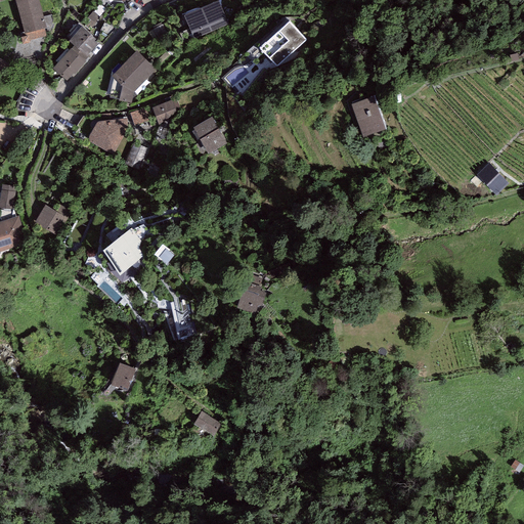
[(28,36),(29,40),(45,36),(43,28),(45,28),(37,0),(23,0),(15,2),(22,25),(25,24),(28,36)]
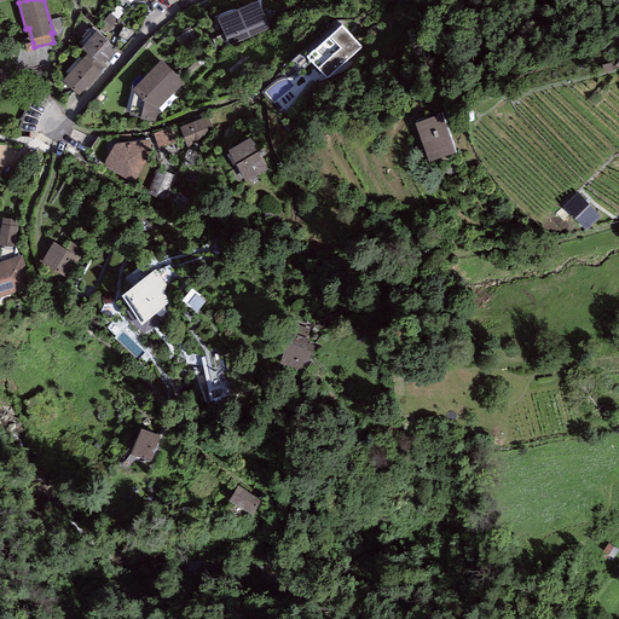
[(259,3),(219,18),(227,39),(266,23),(259,3)]
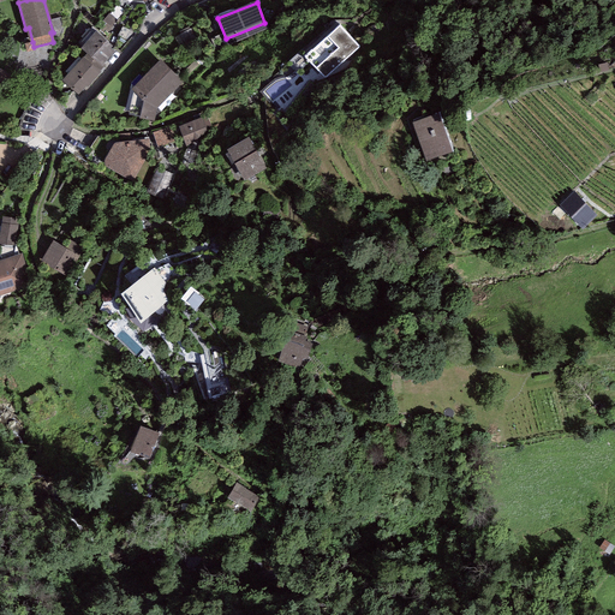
[(359,47),(340,27),(305,59),(326,79),(359,47)]
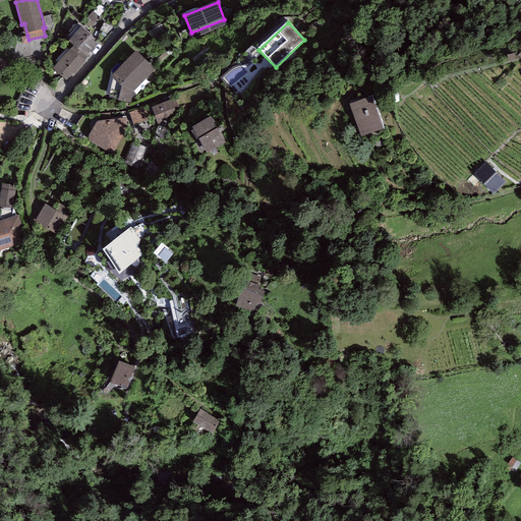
[(99,42),(81,26),(68,41),(73,45),(85,56),(88,54),(99,42)]
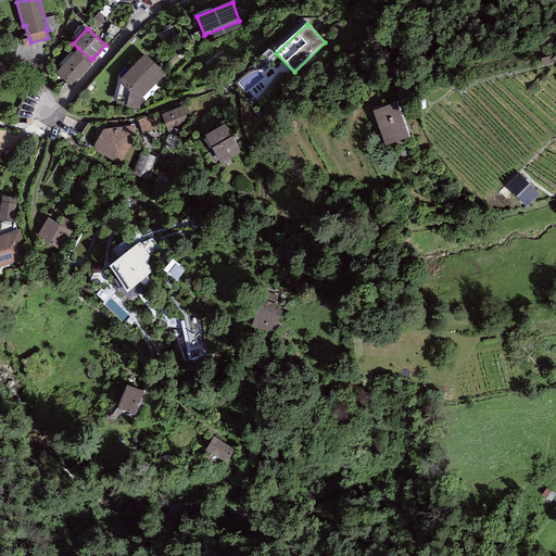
[(29,38),(23,40),(25,48),(32,46),(30,42),(29,38)]
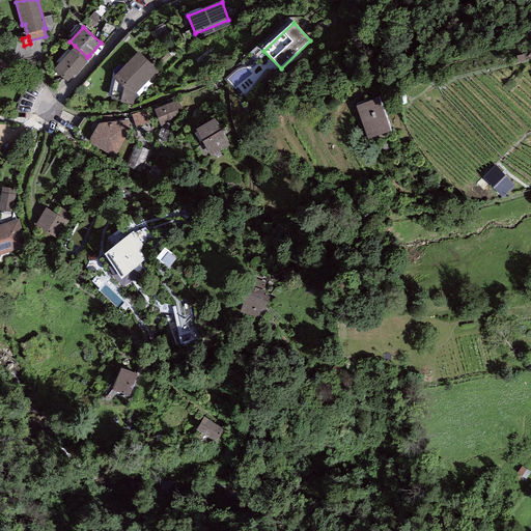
[(91,56),(89,55),(87,57),(75,46),(53,68),(68,83),(87,62),(86,61),(91,56)]
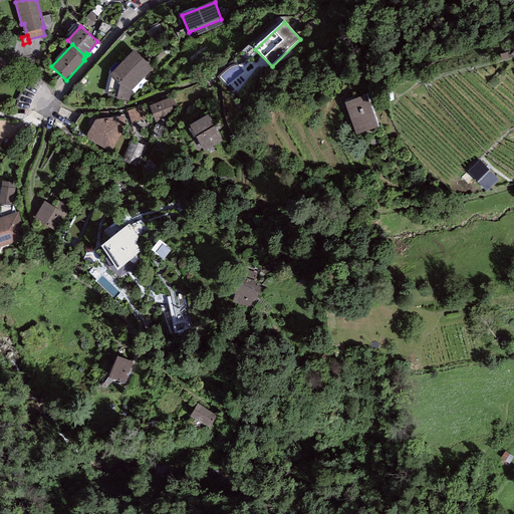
[(151,69),(134,52),(111,75),(112,76),(108,93),(118,95),(117,98),(127,100),(131,90),(151,69)]
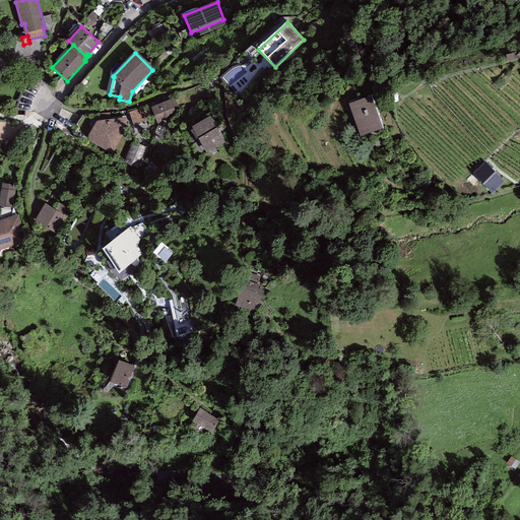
[(44,84),(36,75),(22,87),(16,101),(17,109),(28,110),(34,95),(44,84)]
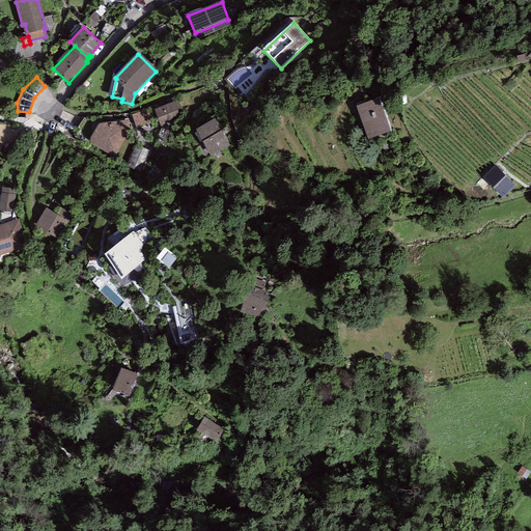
[(379,100),(358,107),(368,138),(390,131),(379,100)]
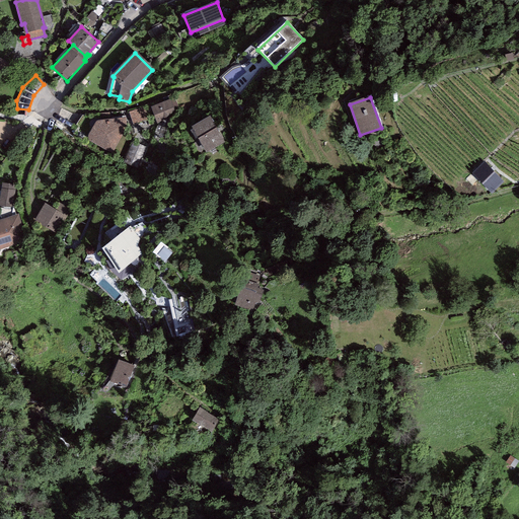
[(175,99),(151,108),(156,121),(180,112),(175,99)]
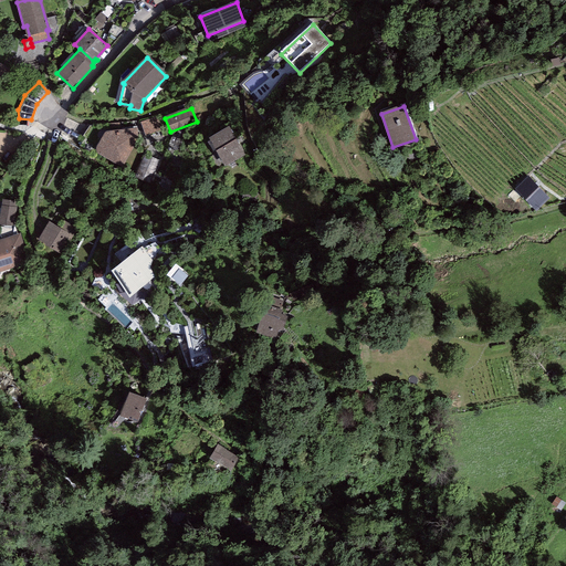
[(223,127),(207,135),(222,168),(239,160),(223,127)]
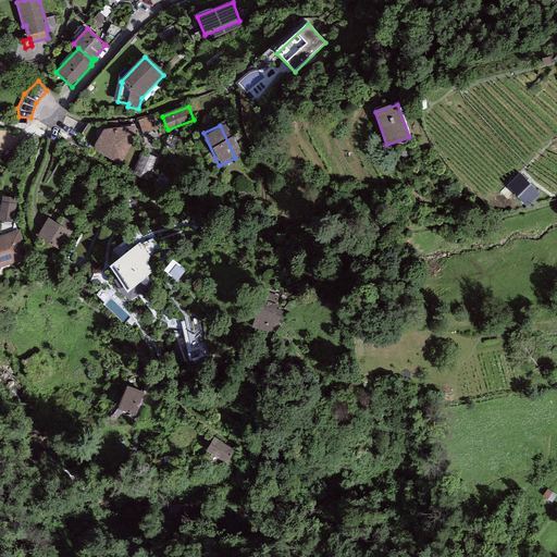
[(134,126),(100,130),(91,148),(121,164),(135,138),(134,126)]
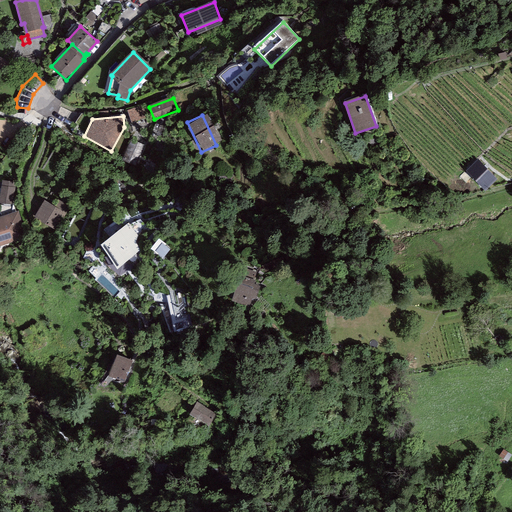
[(143,146),(131,141),(124,159),(135,164),(143,146)]
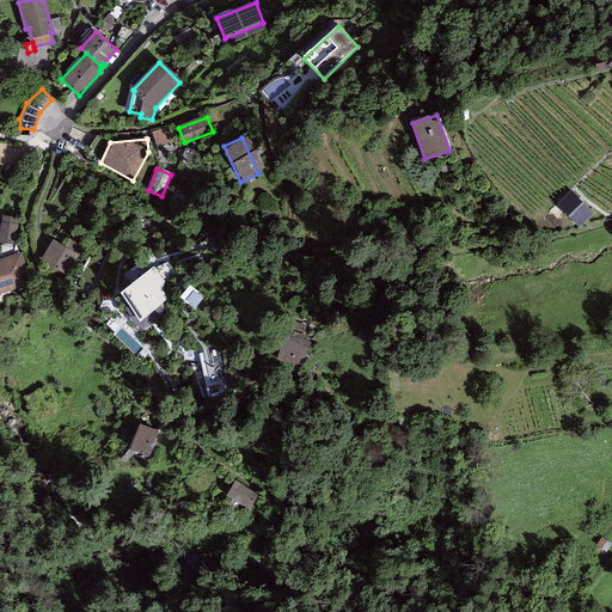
[(589,215),(567,193),(552,207),(574,230),(589,215)]
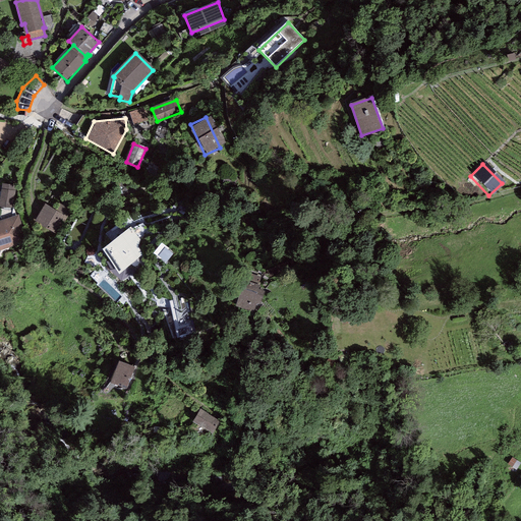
[(14,189),(2,188),(0,199),(0,206),(12,208),(14,189)]
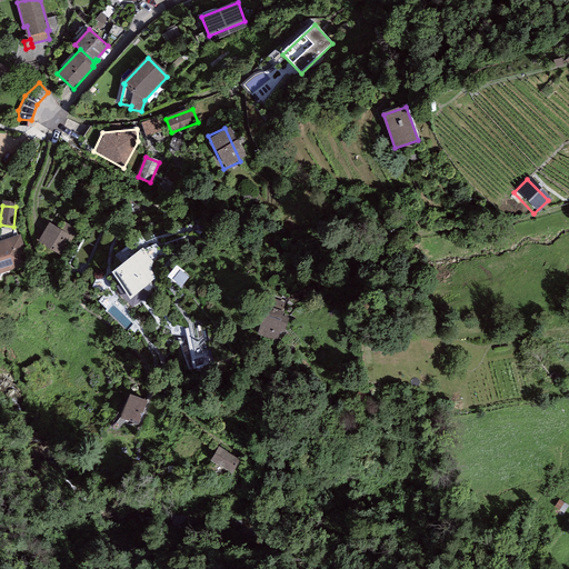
[(50,223),(39,241),(58,253),(65,242),(68,245),(77,230),(65,222),(60,230),(50,223)]
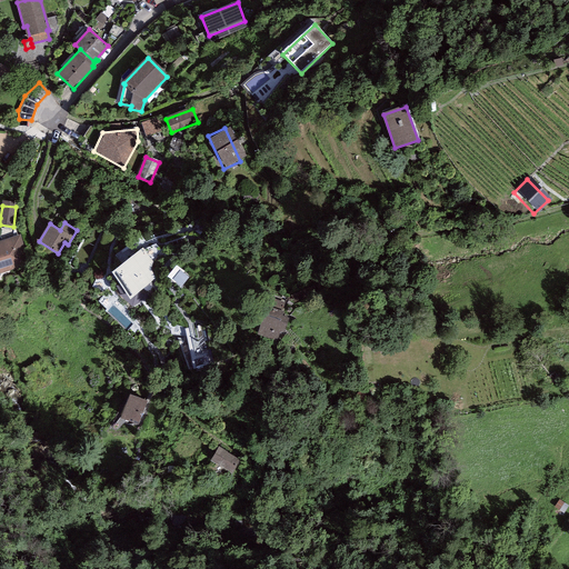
[(2,242),(0,242),(0,272),(28,263),(19,237),(17,238),(15,230),(1,229),(0,236),(2,242)]
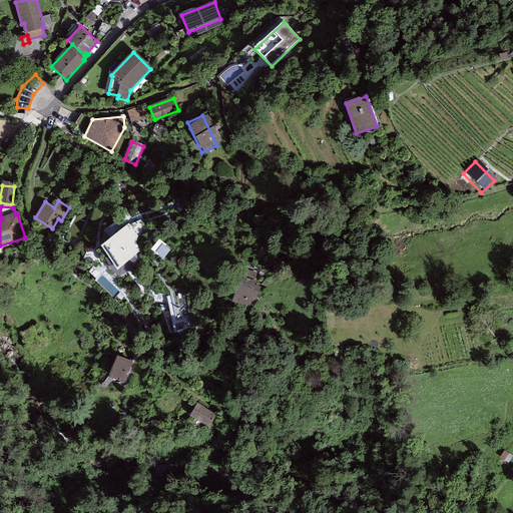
[(146,228),(140,221),(129,225),(101,246),(121,276),(133,266),(129,259),(139,250),(134,242),(146,228)]
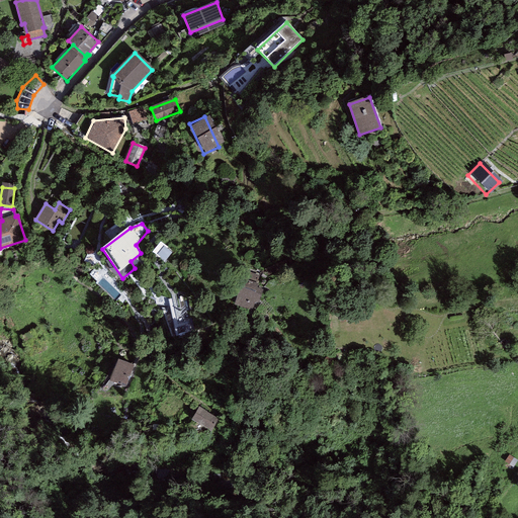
[(157,262),(170,268),(176,257),(163,250),(157,262)]
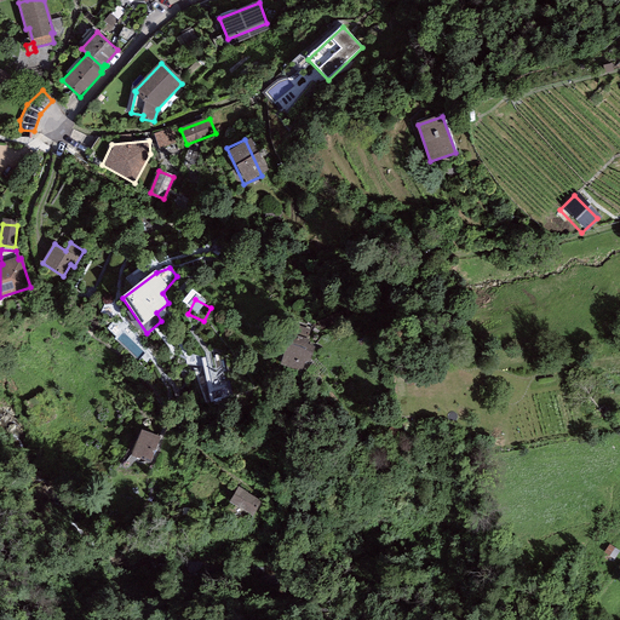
[(345,320),(342,313),(319,322),(321,329),(345,320)]
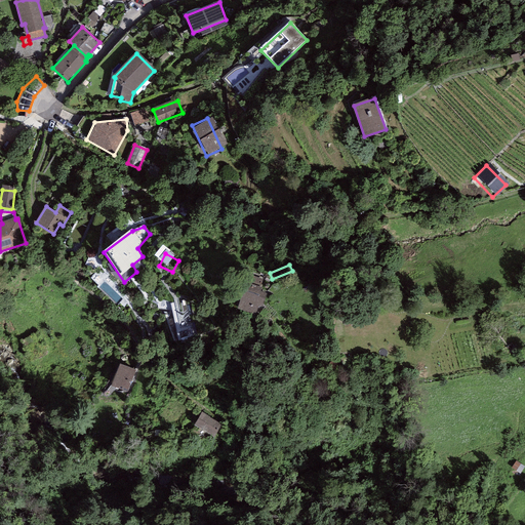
[(263,280),(249,276),(239,309),(254,314),(257,305),(259,306),(264,293),(259,292),(263,280)]
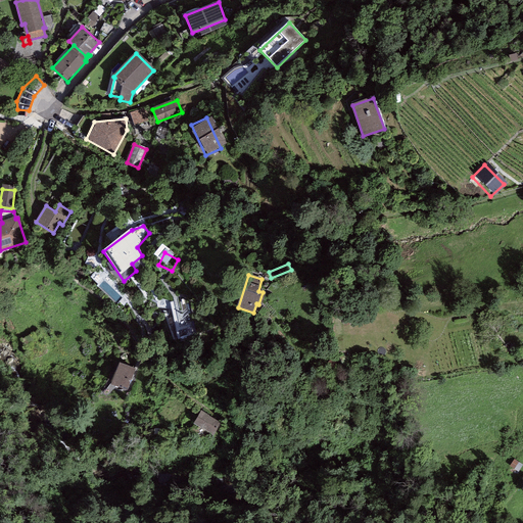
[(196,339),(191,307),(170,312),(175,342),(196,339)]
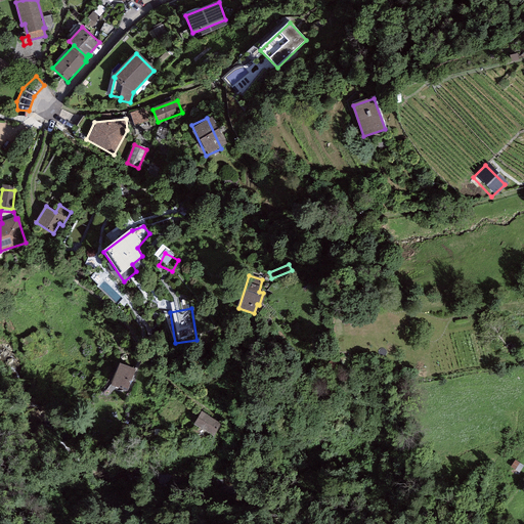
[(133,370),(120,365),(114,385),(127,389),(133,370)]
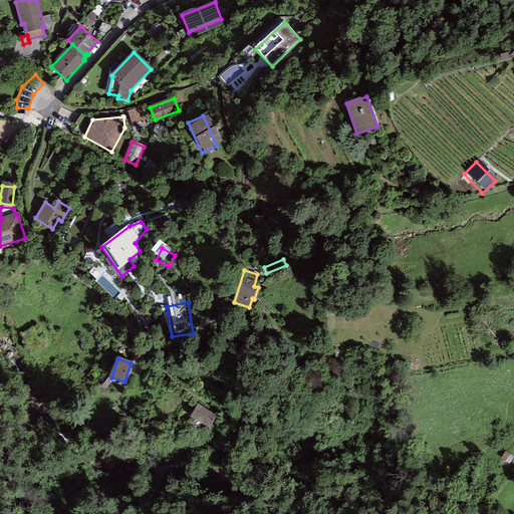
[(216,416),(198,406),(192,416),(210,426),(216,416)]
